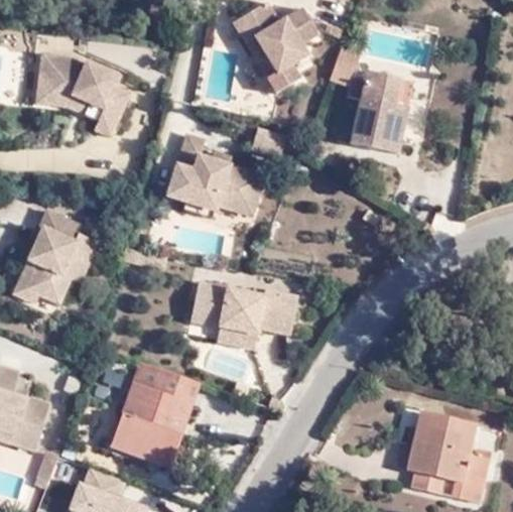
[(260,0),(259,0),(230,16),(253,58),(259,55),(268,73),(258,78),(266,93),(290,81),(283,65),(299,57),(293,44),(312,34),(297,8),(272,20),(260,0)]
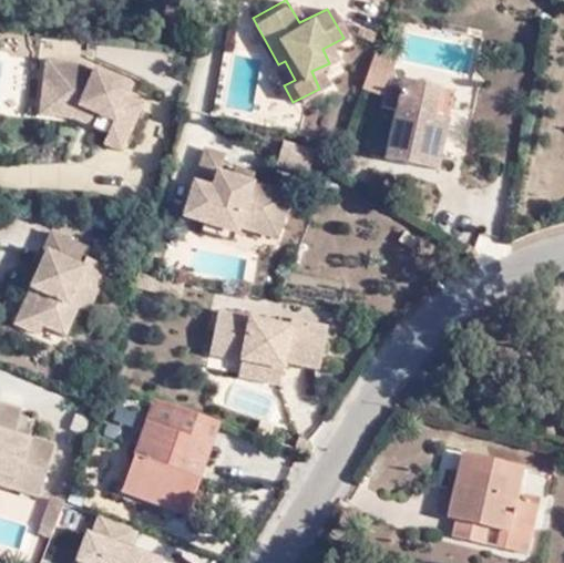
[(99,113),(94,126),(106,131),(105,143),(122,152),(143,104),(124,95),(130,84),(86,68),(43,64),(42,89),(58,89),(57,105),(81,106),(99,113)]
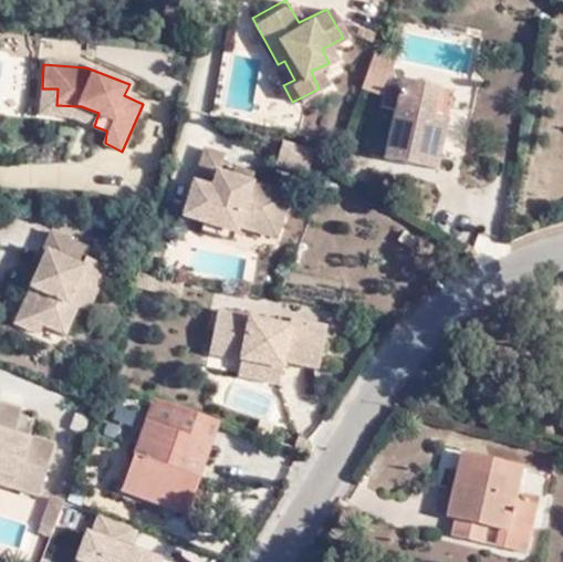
[(418,126),(428,89),(396,80),(377,155),(407,163),(409,151),(428,154),(435,129),(418,126)]
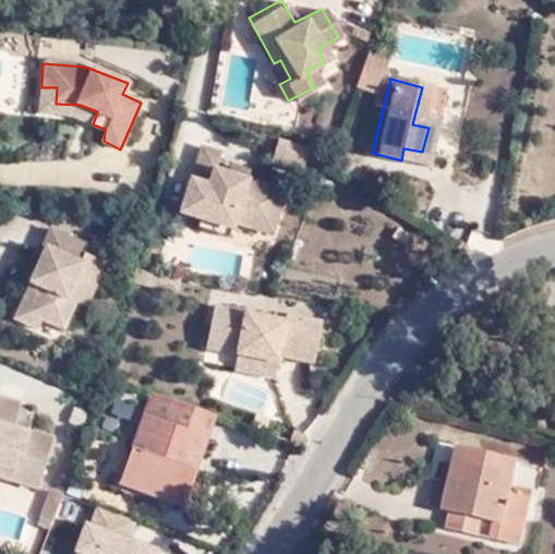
[(72,116),(76,118),(80,105),(56,104),(57,87),(41,87),(40,115),(72,116)]
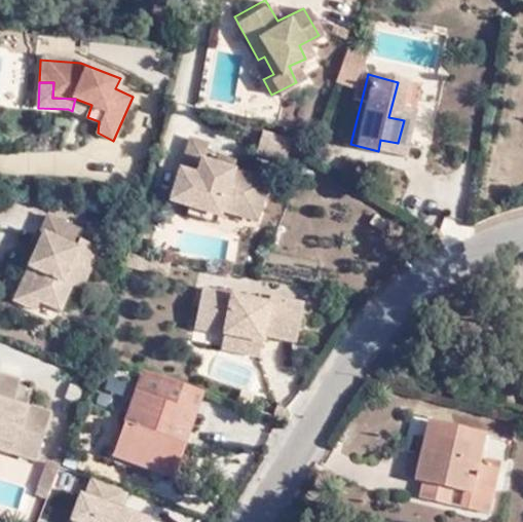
[(412,86),(398,82),(388,117),(404,120),(412,86)]
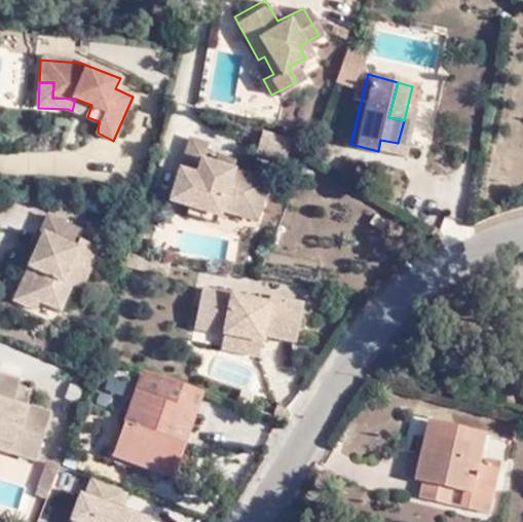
[(75,99),(72,111),(87,117),(91,105),(75,99)]
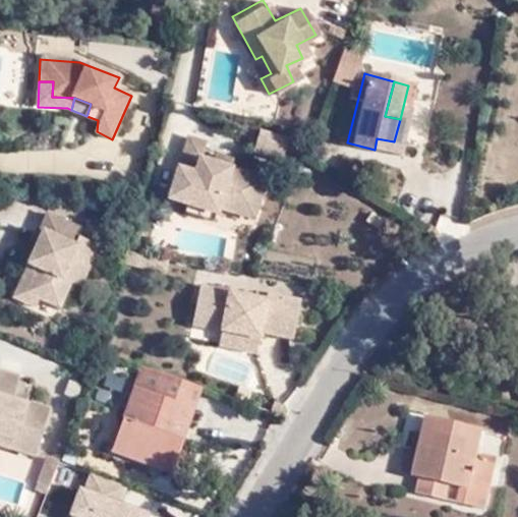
[(289,139),(259,129),(251,154),(282,164),(289,139)]
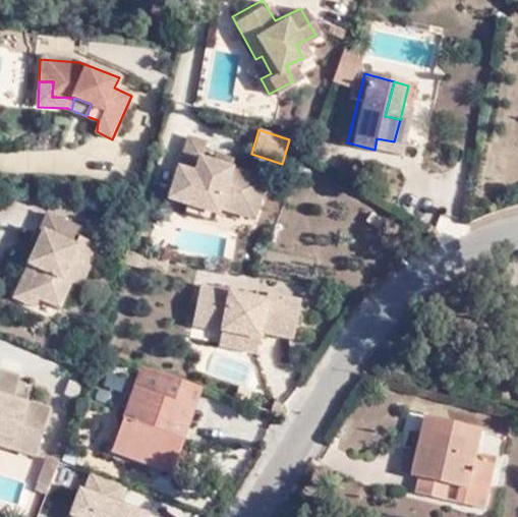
[(182,196),(214,207),(245,216),(255,179),(224,170),(227,160),(208,155),(205,163),(193,160),(197,141),(180,137),(166,197),(181,202),(182,196)]
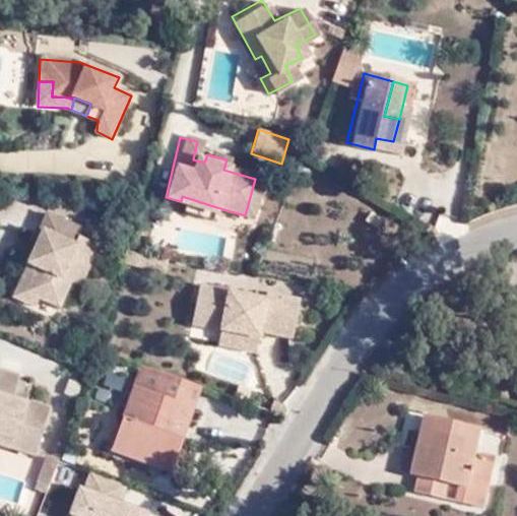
[(209,218),(213,206),(182,196),(181,201),(178,209),(209,218)]
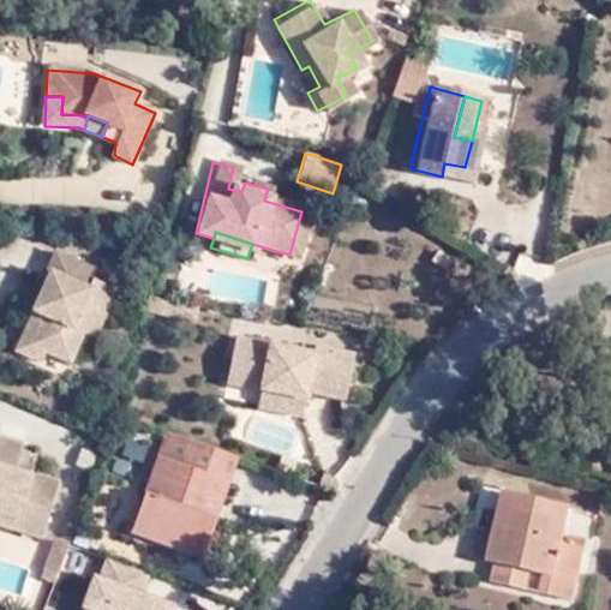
[(31,345),(45,352),(70,363),(84,333),(93,336),(113,291),(93,281),(96,271),(54,252),(46,273),(51,275),(41,293),(52,299),(31,345)]
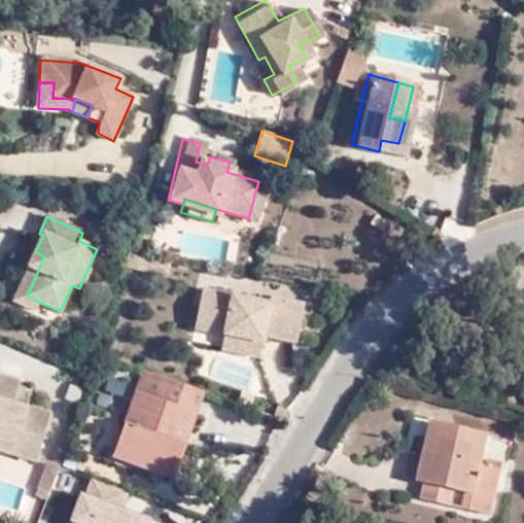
[(34,311),(38,302),(27,295),(44,256),(35,251),(34,254),(12,302),(34,311)]
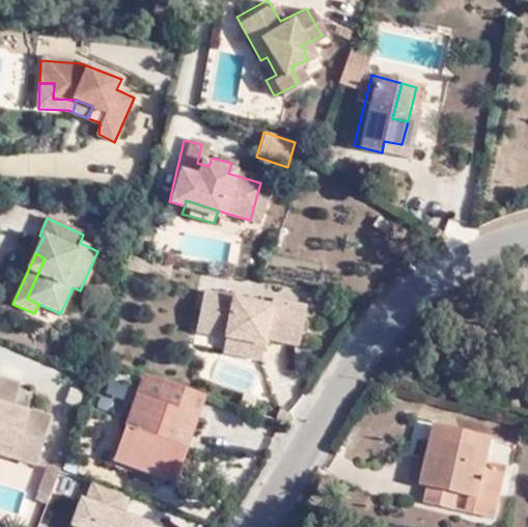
[(118,267),(127,269),(130,256),(121,254),(118,267)]
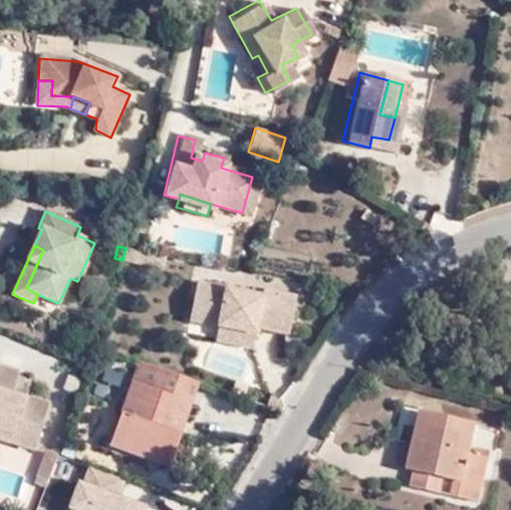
[(141,251),(125,248),(122,260),(139,264),(141,251)]
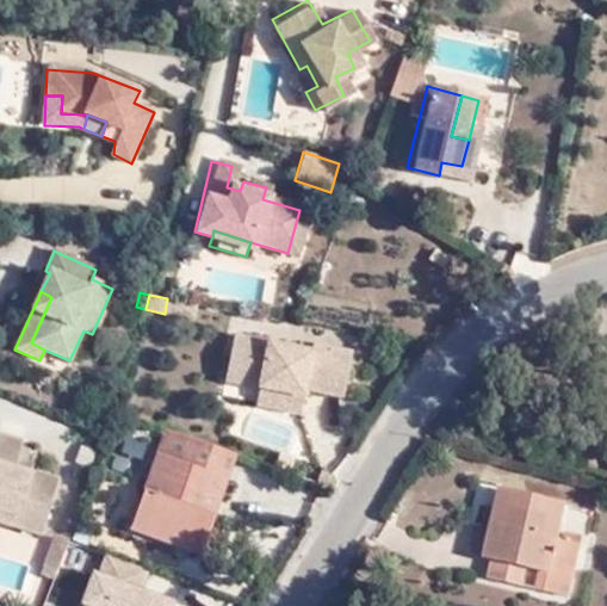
[(303,348),(292,347),(224,333),(215,375),(273,388),(296,393),(298,385),(334,393),(345,347),(305,340),(303,348)]
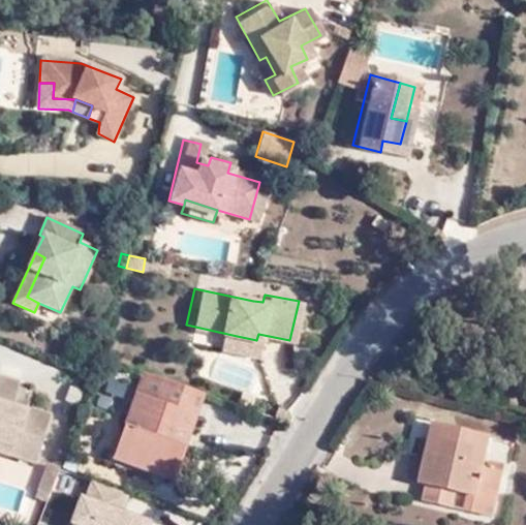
[(254,292),(253,301),(263,302),(265,295),(254,292)]
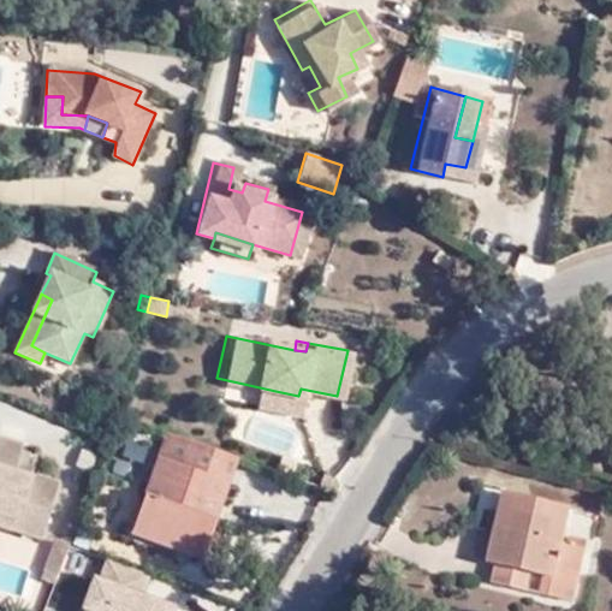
[(298,396),(275,391),(272,409),(293,413),(298,396)]
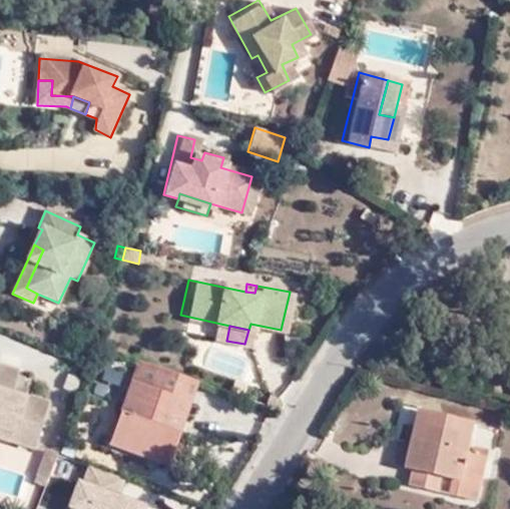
[(189,407),(199,382),(138,360),(107,447),(169,465),(180,435),(168,430),(178,403),(189,407)]
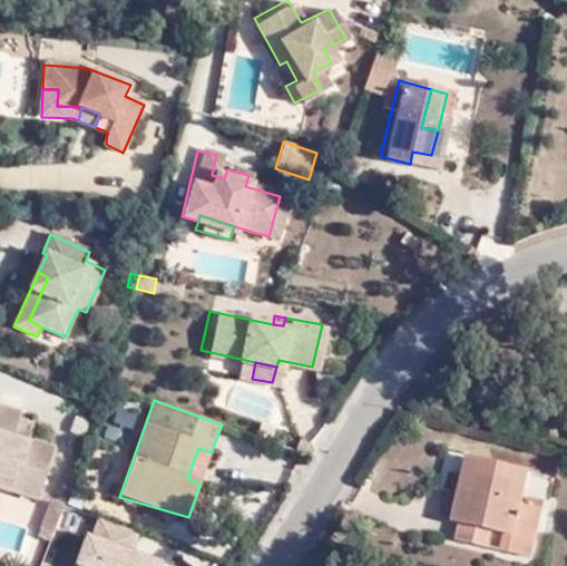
[(0,477),(19,484),(16,493),(40,499),(56,451),(13,437),(21,415),(0,408),(0,477)]
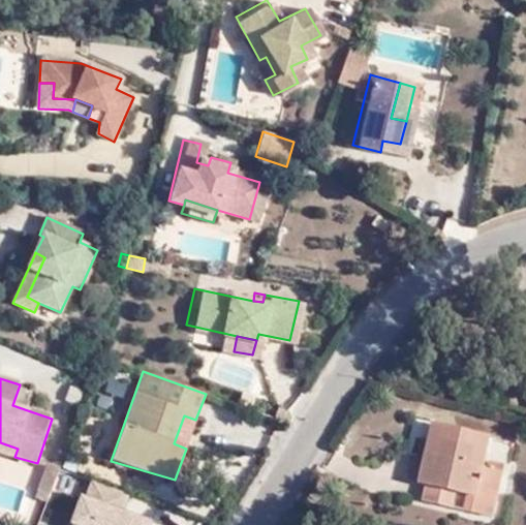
[(186,449),(195,420),(184,415),(174,443),(186,449)]
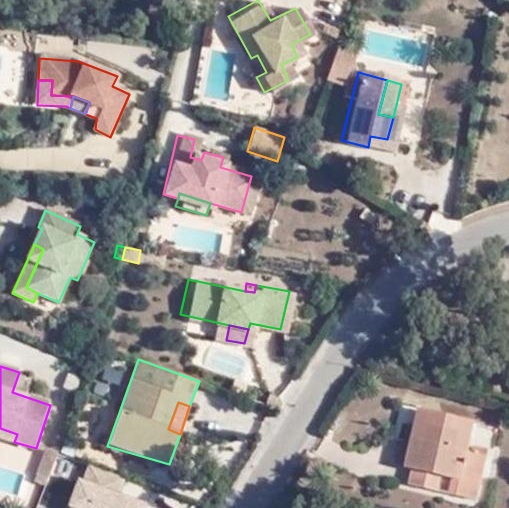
[(462,441),(468,417),(413,403),(411,415),(418,417),(404,477),(430,482),(434,468),(448,470),(445,488),(473,495),(481,446),(462,441)]
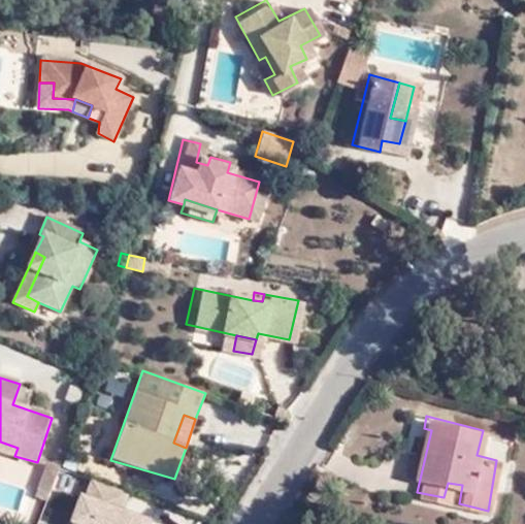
[(0,451),(14,456),(18,448),(0,441),(0,451)]
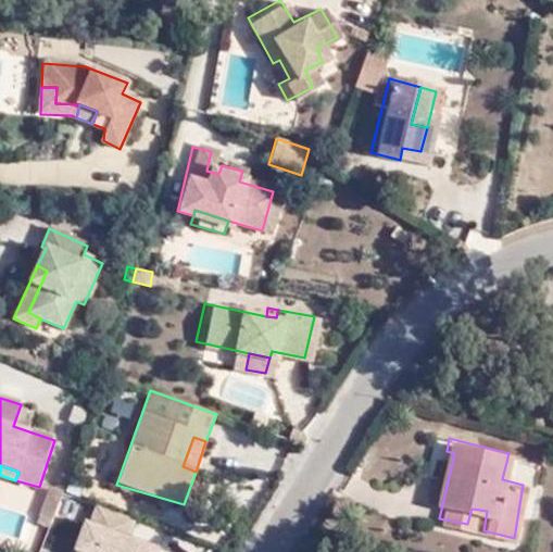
[(29,527),(46,535),(59,497),(44,491),(29,527)]
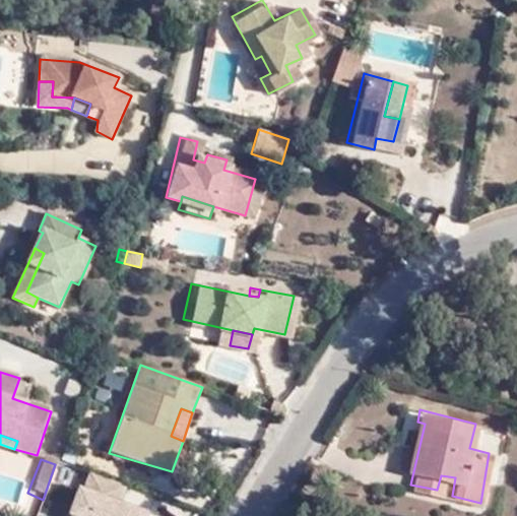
[(140,515),(142,509),(70,492),(63,515),(140,515)]
